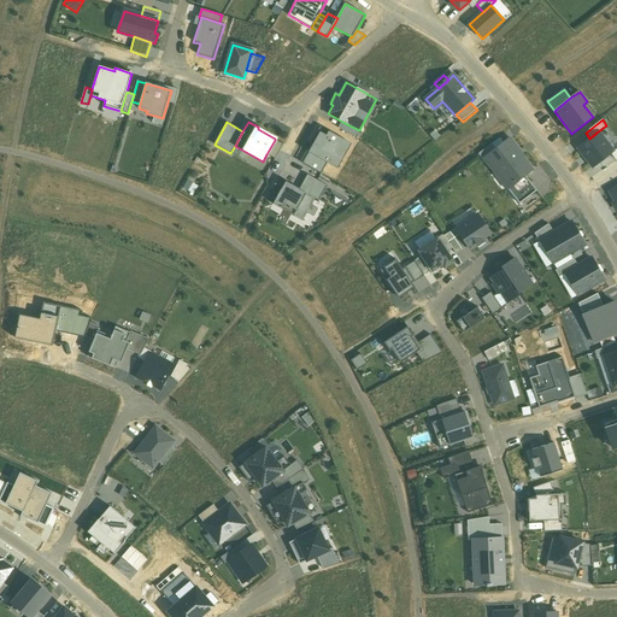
[(359,130),(342,122),(338,128),(354,137),(359,130)]
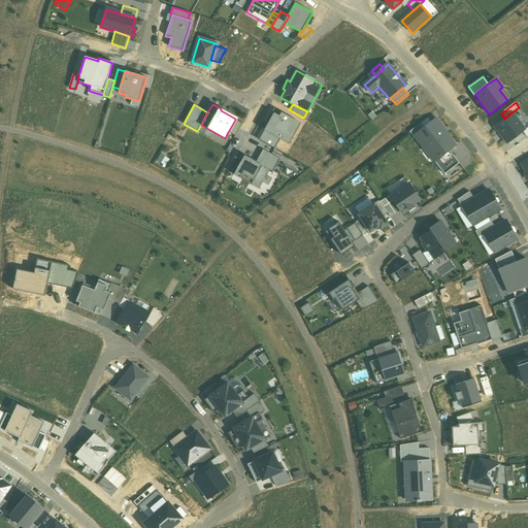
[(281,138),(281,139),(285,142),(297,122),(275,109),(265,129),(281,138)]
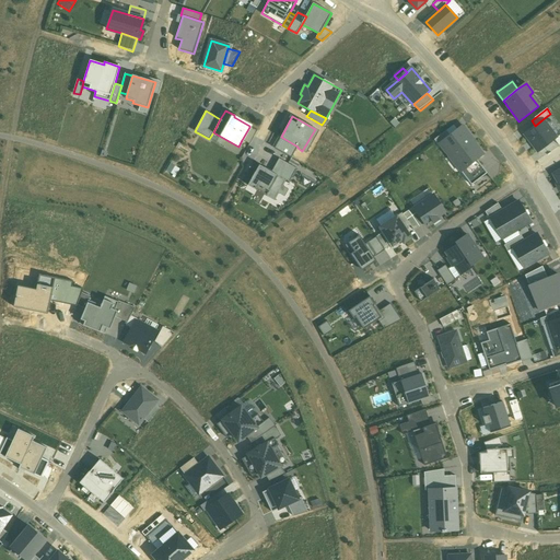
[(553,140),(556,139),(541,120),(535,126),(525,133),(539,152),(553,140)]
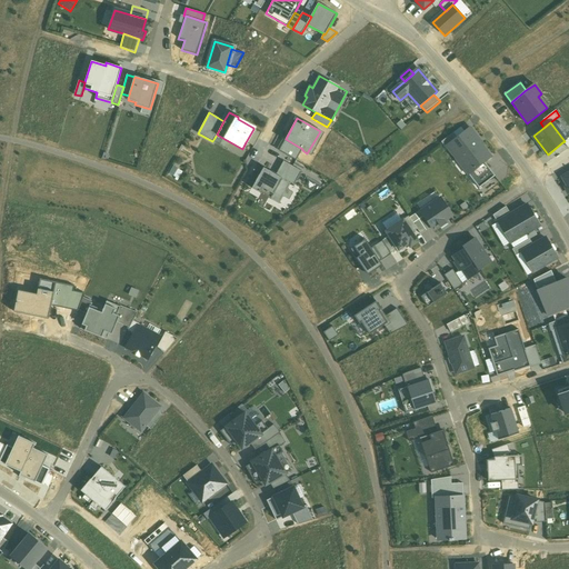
[(479,140),(470,128),(457,138),(447,147),(457,159),(461,155),(473,170),(483,162),(490,157),(478,141),(479,140)]
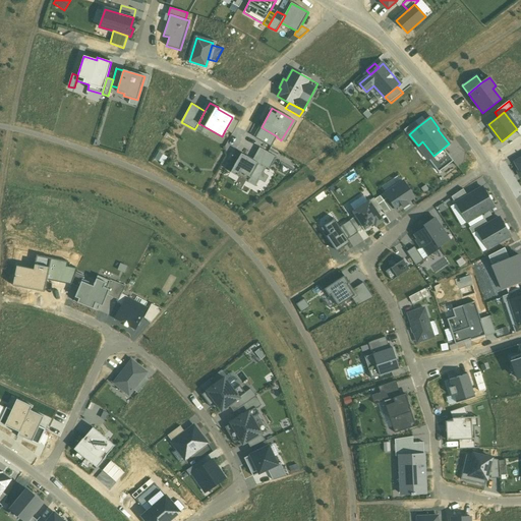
[(239,122),(232,118),(225,130),(232,134),(239,122)]
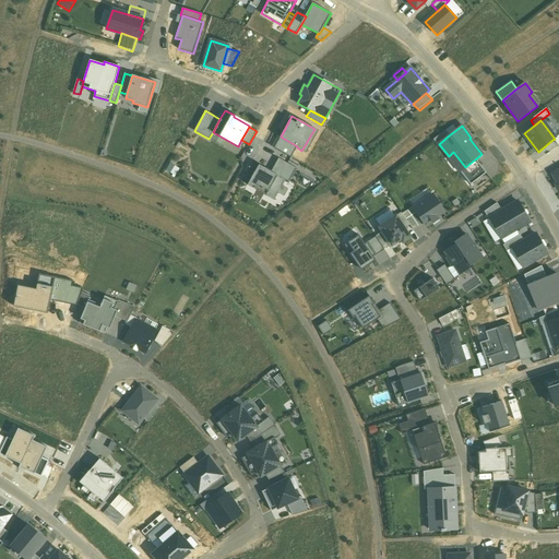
[(439,144),(449,135),(445,130),(433,140),(438,145),(439,144)]
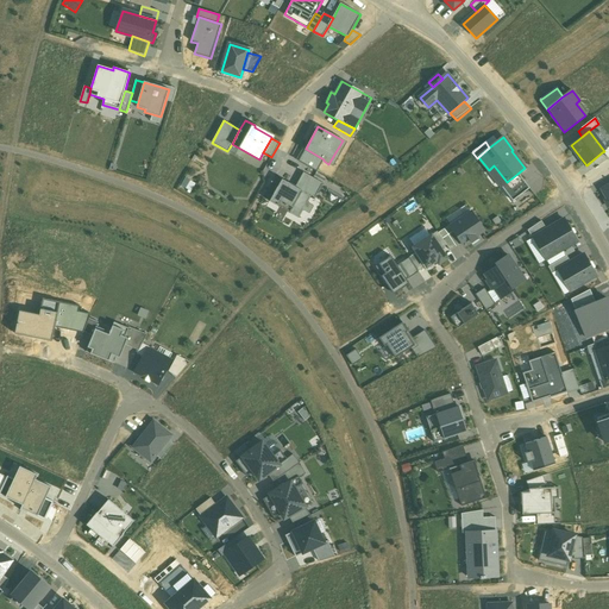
[(299,161),(316,171),(324,161),(324,159),(306,149),(299,161)]
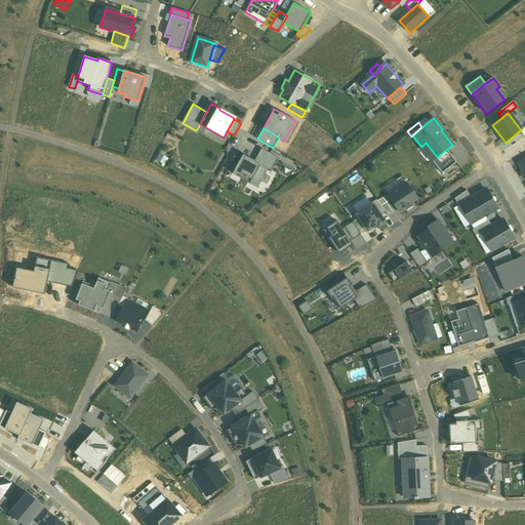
[(263,149),(255,162),(268,169),(272,171),(279,158),(263,149)]
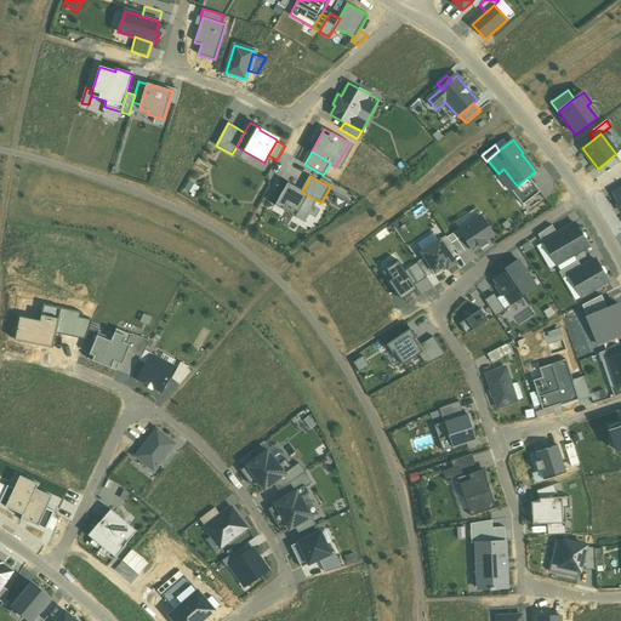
[(540,193),(528,177),(517,186),(511,191),(523,205),(540,193)]
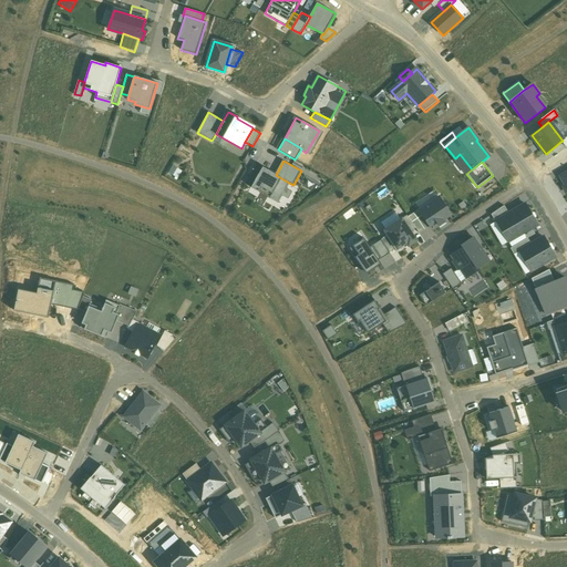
[(182,171),(173,166),(168,173),(177,178),(182,171)]
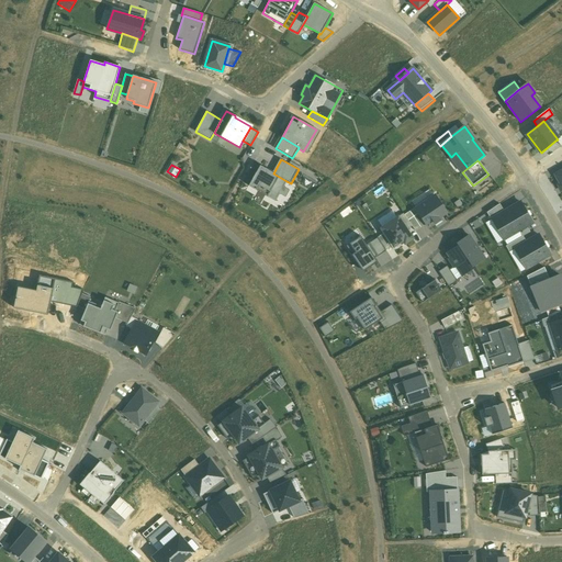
[(273,173),(260,166),(248,186),(276,201),(281,193),(285,195),(289,189),(284,187),(287,181),(273,173)]
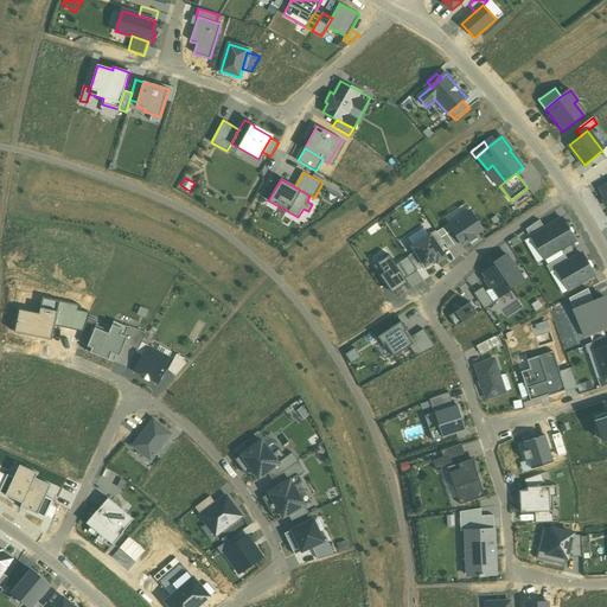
[(479,225),(470,211),(449,225),(461,242),(464,246),(477,237),(474,235),(480,231),(478,227),(479,225)]
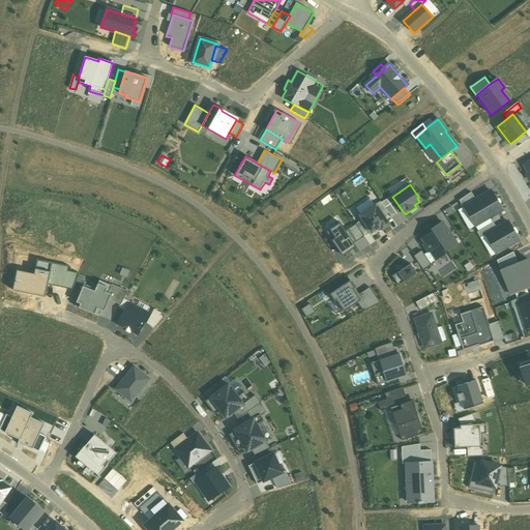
[(502,211),(491,190),(475,200),(464,206),(475,226),(490,217),(497,214),(502,211)]
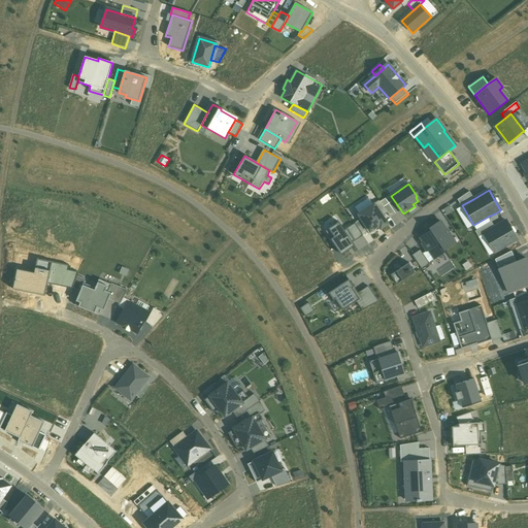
[(462,205),(473,199),(469,192),(458,200),(461,206),(462,205)]
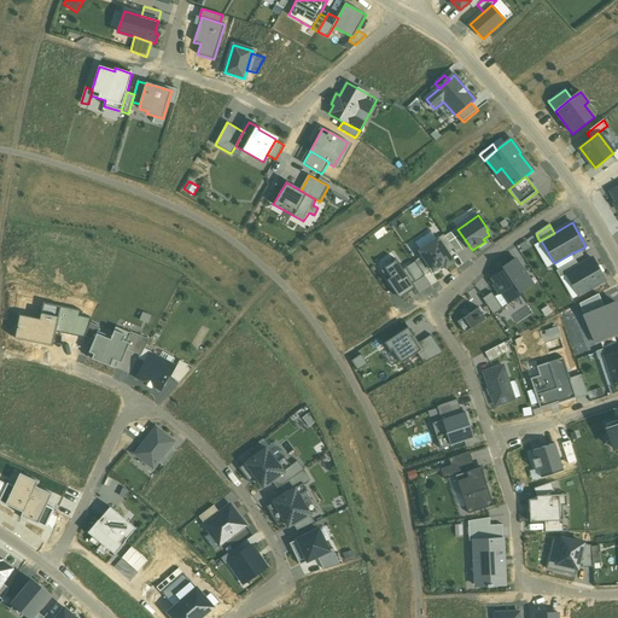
[(470,246),(458,229),(456,228),(444,237),(453,249),(458,255),(470,246)]
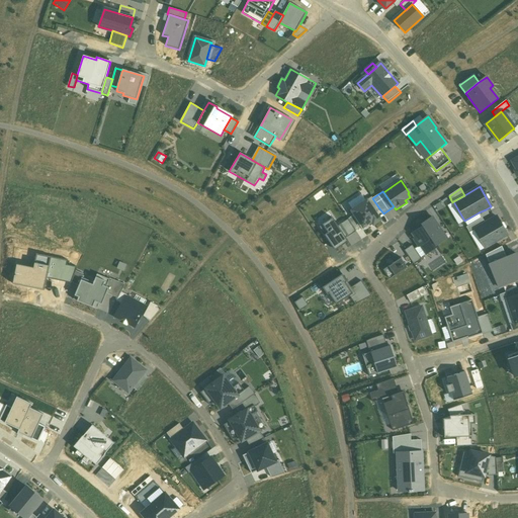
[(352,209),(366,201),(361,194),(348,203),(352,209)]
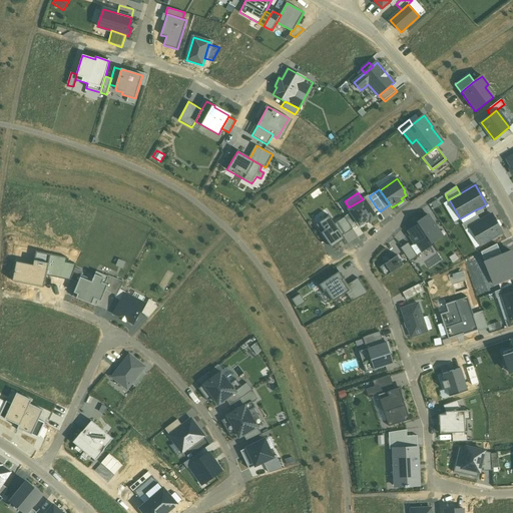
[(372,210),(376,206),(369,196),(368,195),(364,198),(372,210)]
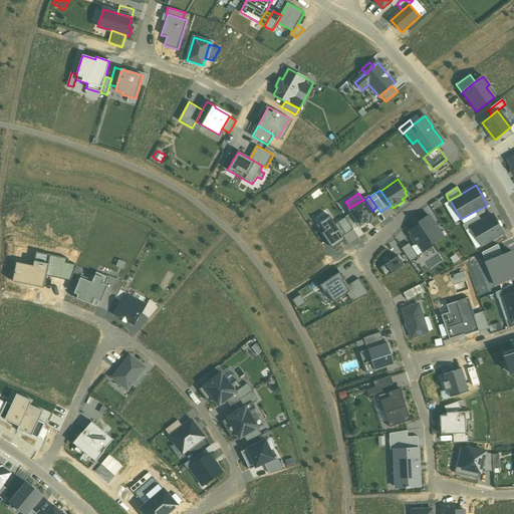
[(370,223),(377,218),(372,211),(364,199),(363,200),(349,208),(347,210),(350,215),(358,226),(360,229),(369,222),(370,223)]
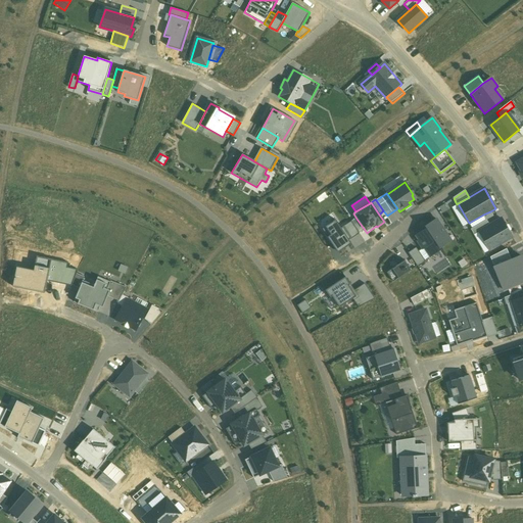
[(490,211),(483,215),(486,220),(493,217),(490,211)]
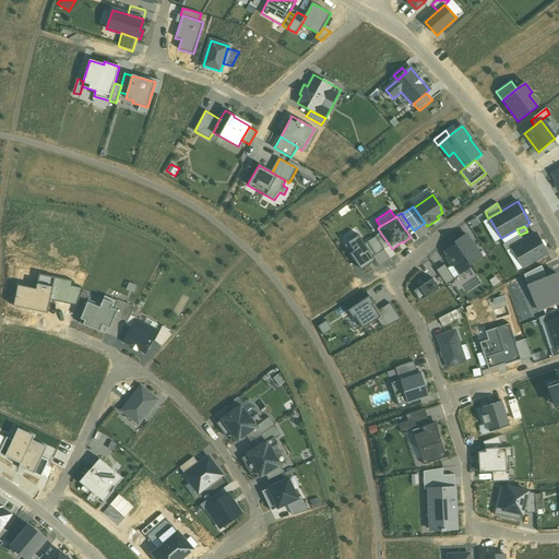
[(384,250),(390,246),(381,234),(376,237),(384,250)]
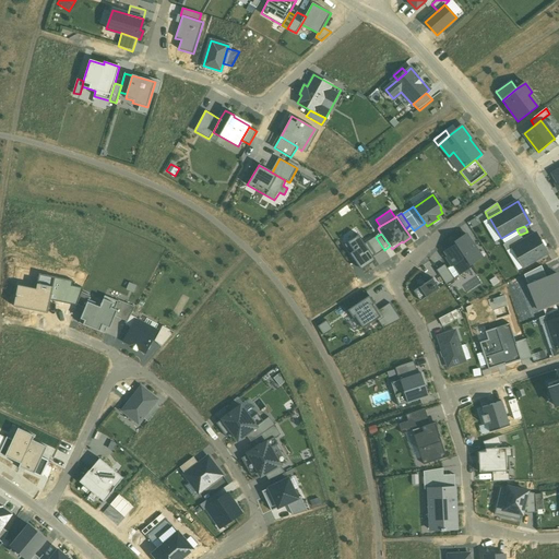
[(547,254),(536,234),(523,241),(512,248),(523,268),(547,254)]
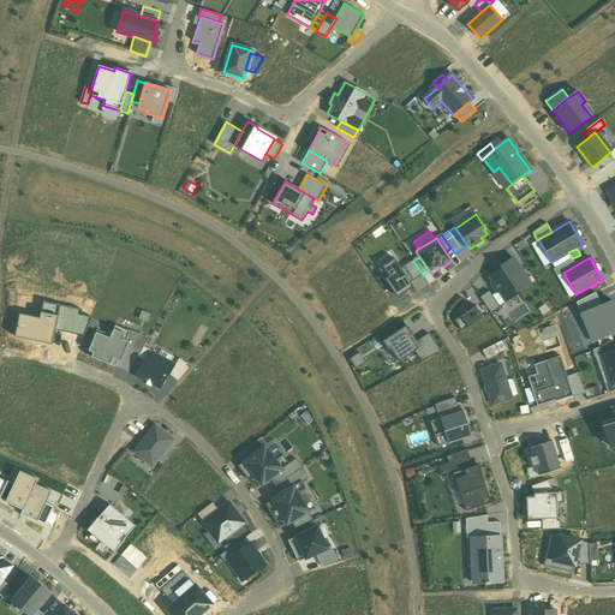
[(519,292),(531,284),(513,258),(500,267),(502,269),(490,278),(493,282),(491,282),(497,292),(499,292),(506,302),(520,293),(519,292)]
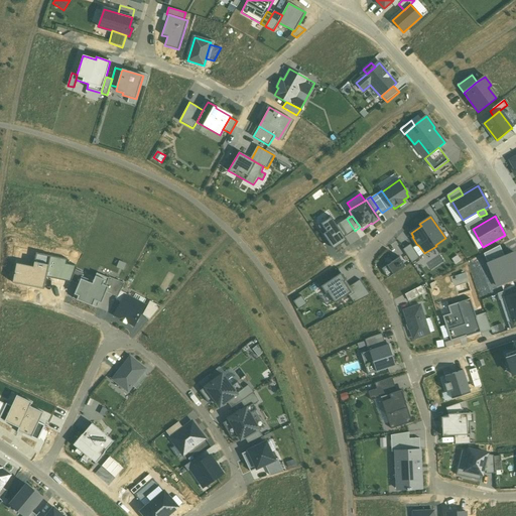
[(345,237),(347,236),(339,224),(337,226),(332,218),(321,224),(327,232),(323,235),(334,250),(347,241),(345,237)]
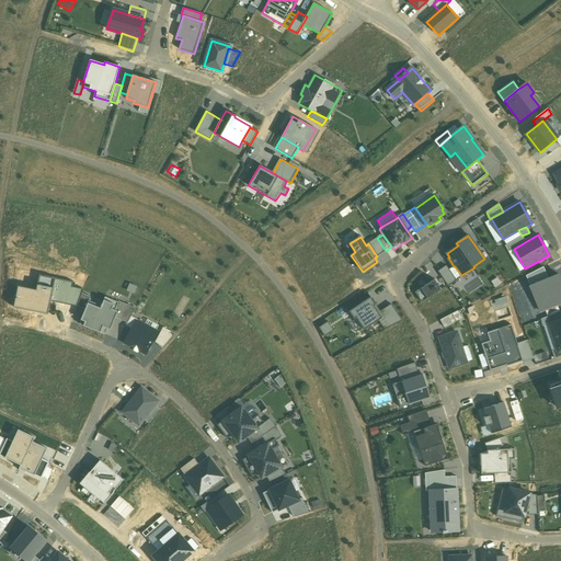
[(514,249),(525,242),(522,237),(505,245),(508,252),(514,249)]
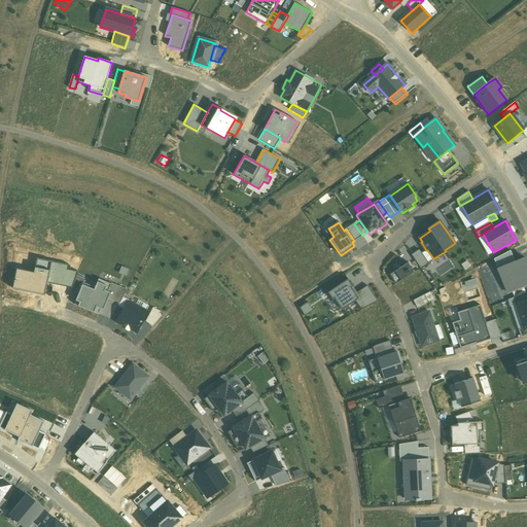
[(354,241),(362,236),(354,223),(346,229),(354,241)]
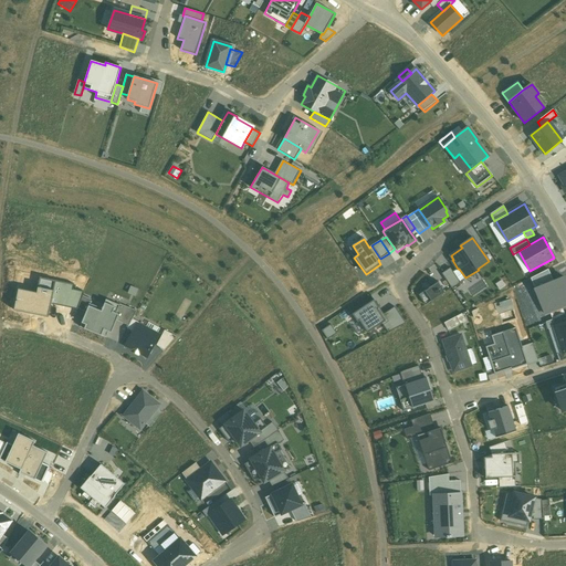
[(442,274),(452,289),(461,283),(450,269),(442,274)]
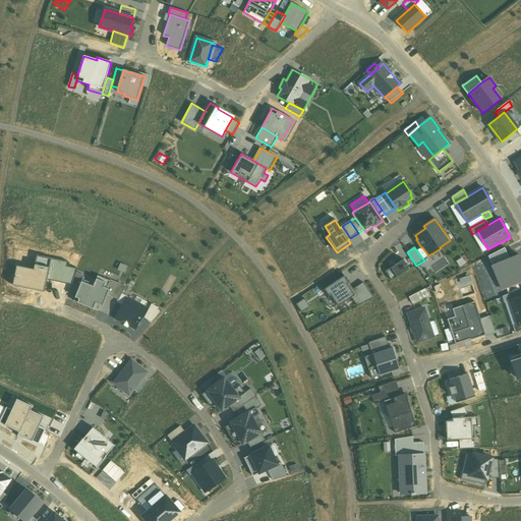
[(488,255),(493,266),(509,259),(504,248),(488,255)]
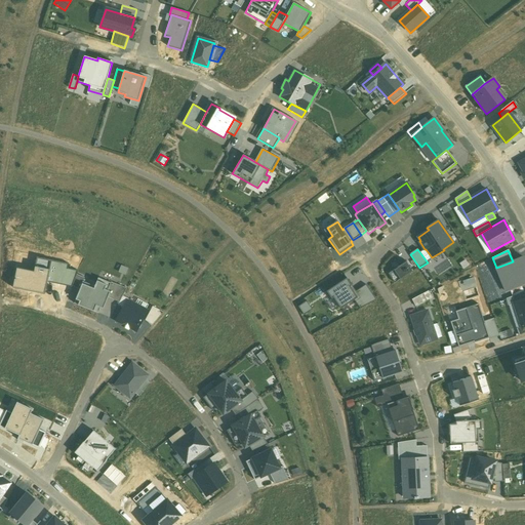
[(47,282),(51,260),(36,257),(34,271),(16,268),(12,288),(15,288),(44,294),(47,282)]
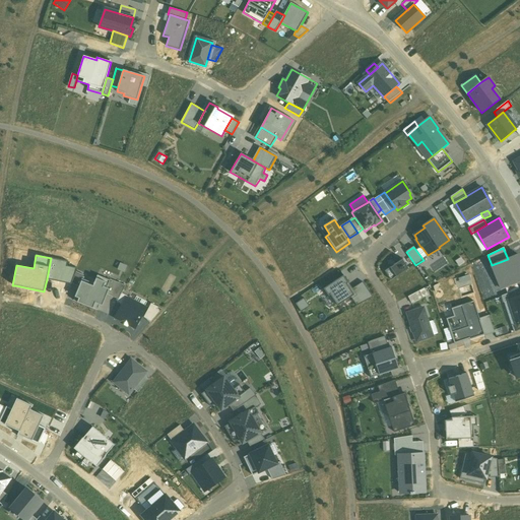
[(519,275),(519,259),(518,255),(508,259),(492,265),(501,288),(505,287),(516,282),(519,280),(519,278),(519,276),(519,275)]
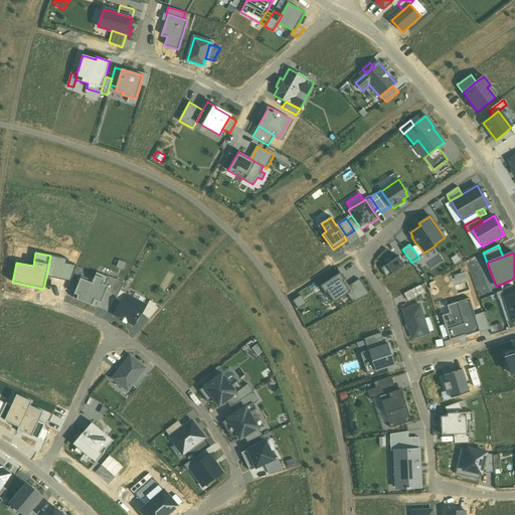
[(50,255),(46,277),(70,282),(76,266),(67,264),(67,259),(50,255)]
